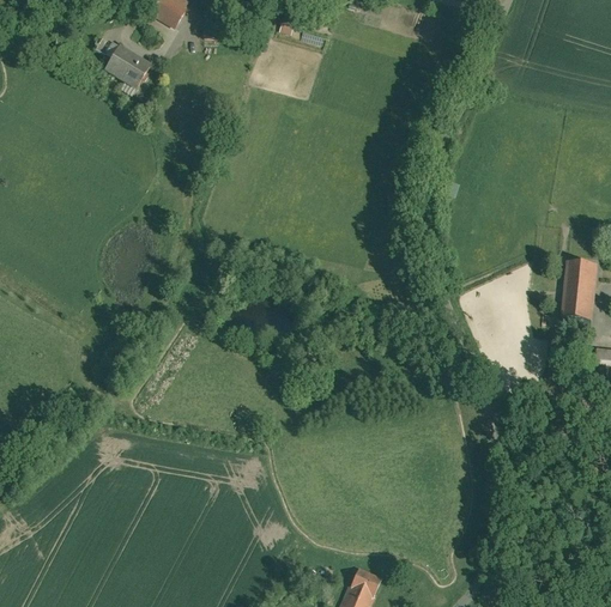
[(156,0),(149,12),(173,26),(187,5),(185,4),(187,0),(156,0)]
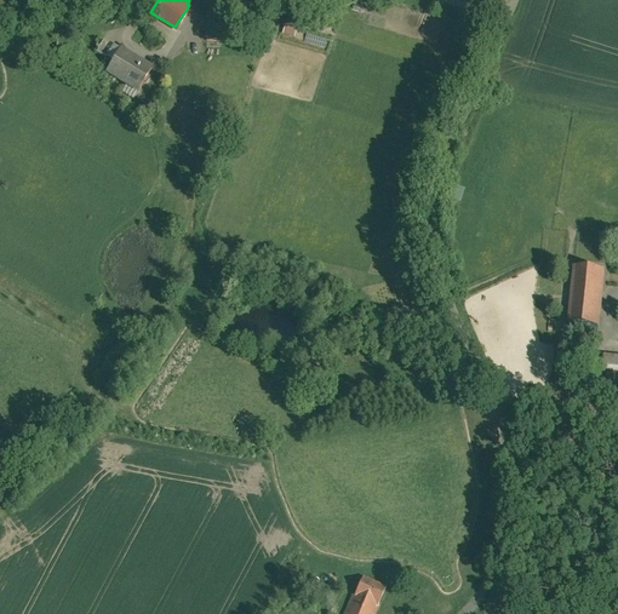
[(213,19),(205,18),(204,36),(221,38),(222,19),(213,19)]
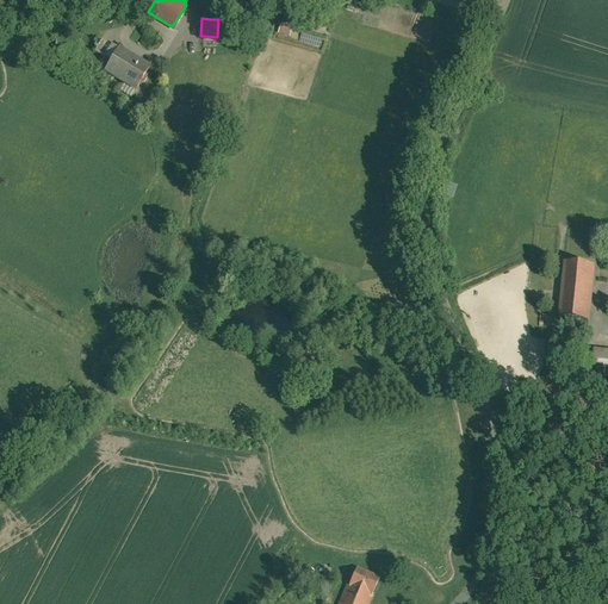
[(278,22),(277,30),(287,32),(290,23),(278,22)]
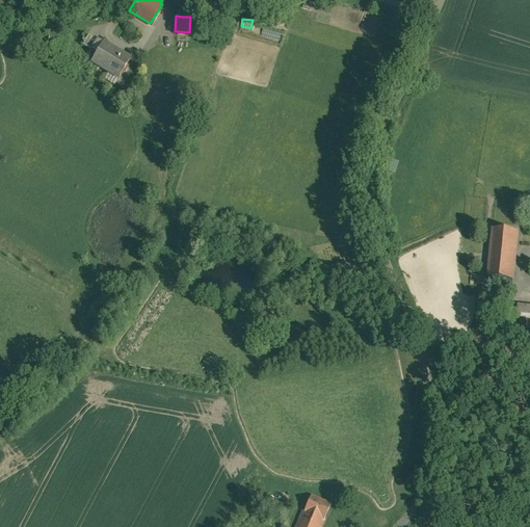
[(80,42),(89,47),(96,37),(86,31),(80,42)]
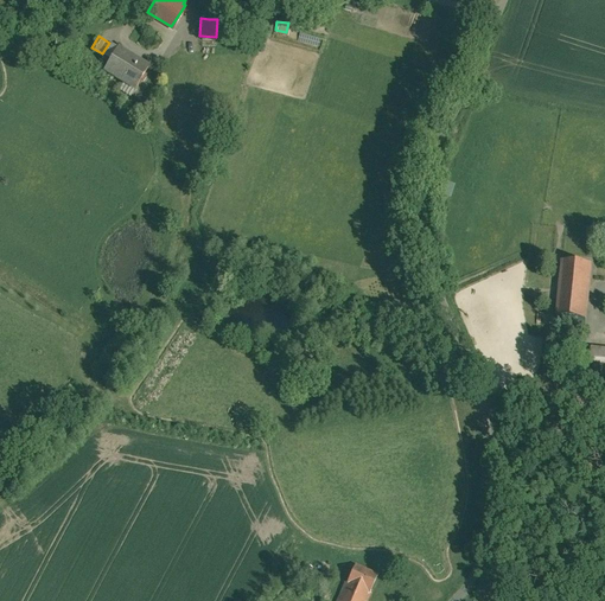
[(101,56),(108,59),(116,46),(109,43),(102,53),(101,56)]
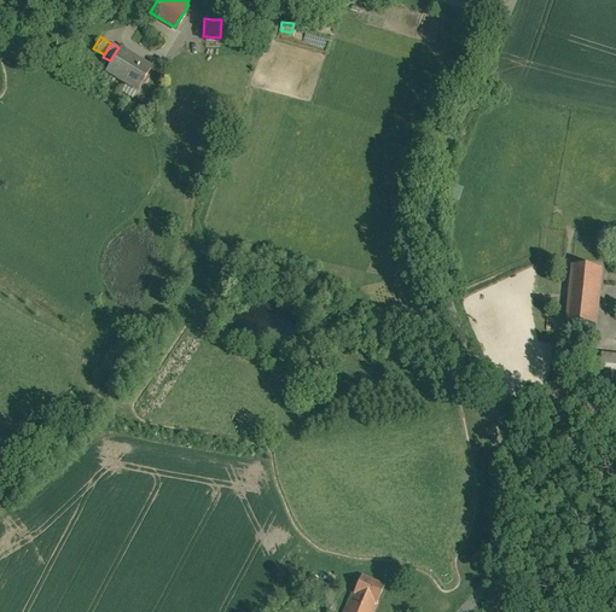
[(150,64),(120,45),(118,47),(110,60),(103,73),(133,91),(150,64)]
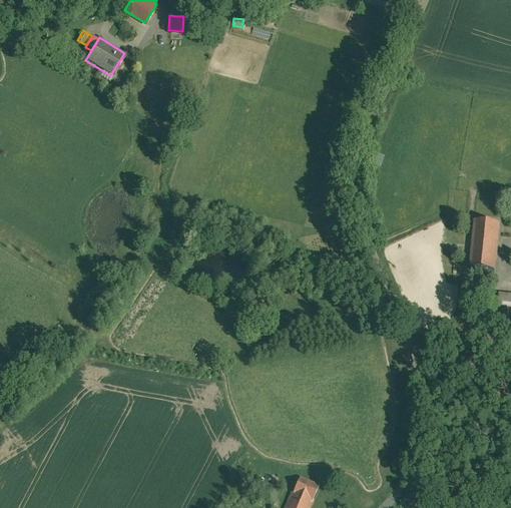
[(474,215),(499,218),(500,207),(476,204),(474,215)]
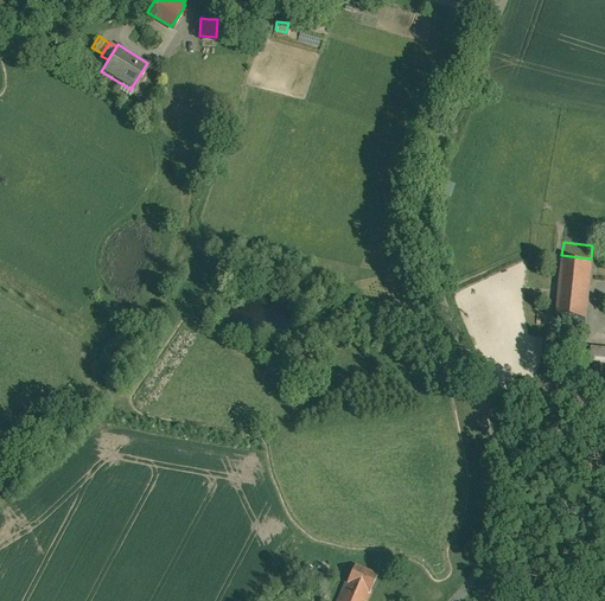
[(591,266),(592,259),(591,259),(561,255),(560,255),(555,312),(580,314),(586,315),(591,266)]
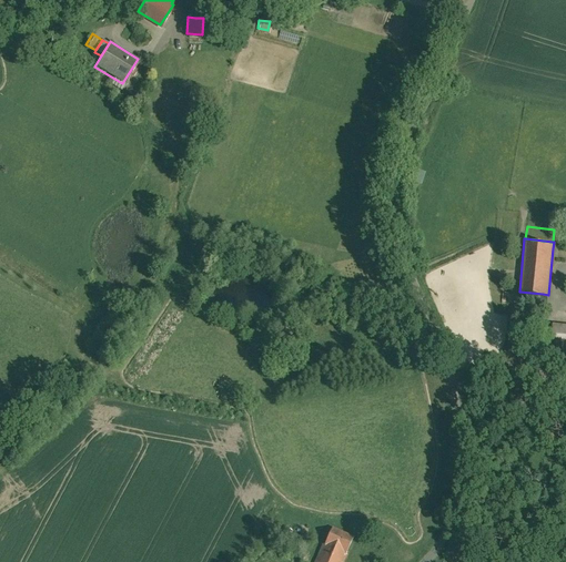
[(200,255),(191,252),(188,262),(196,265),(200,255)]
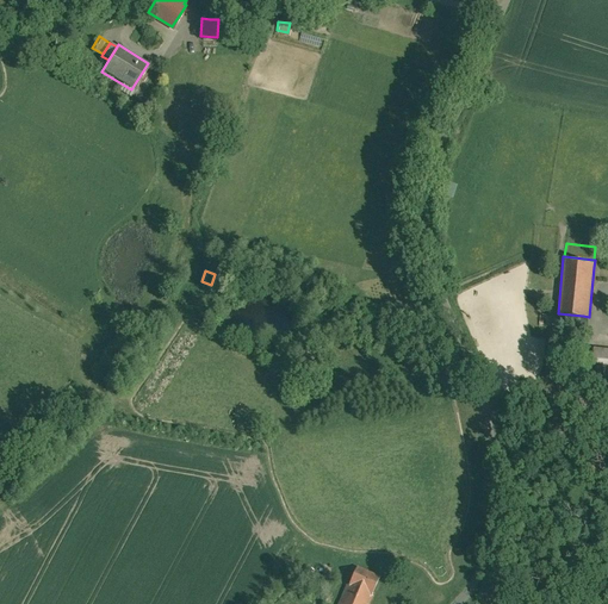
[(607,344),(593,344),(591,354),(590,371),(607,372),(607,344)]
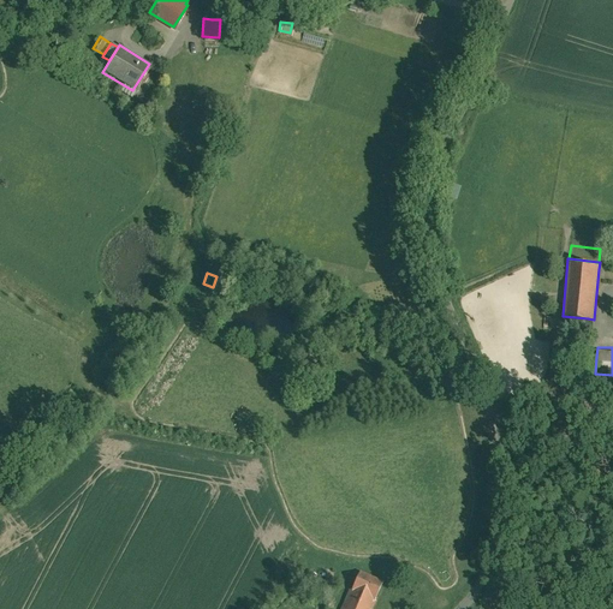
[(368,608),(382,577),(358,567),(351,586),(349,585),(338,608),(368,608)]
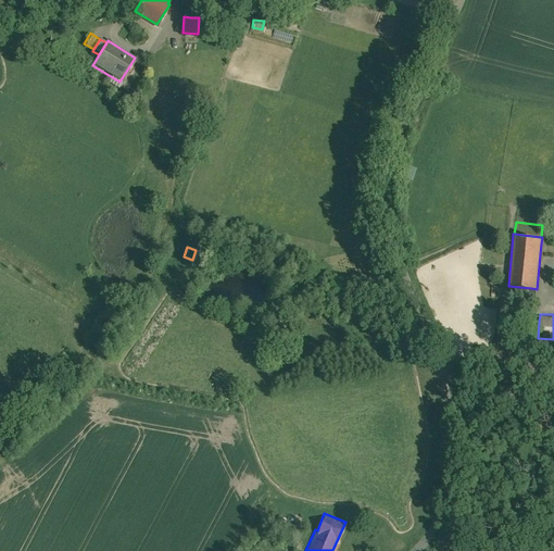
All buildings are outlined.
